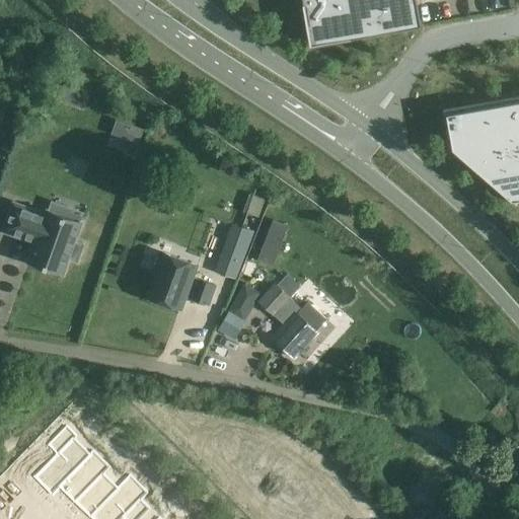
[(419,5),(418,0),(304,0),(312,44),(372,33),(373,33),(421,24),(417,5),(419,5)]
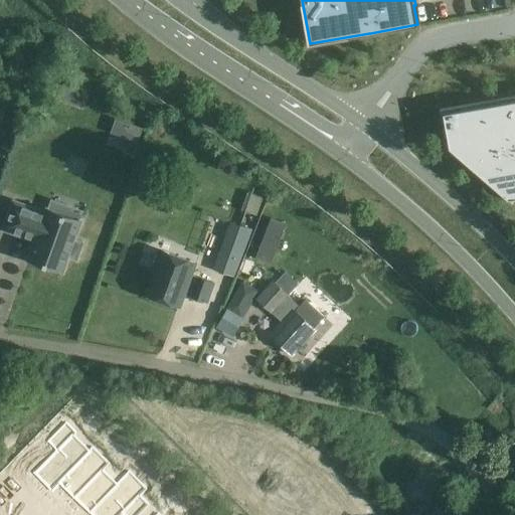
[(56,98),(78,106),(86,91),(62,82),(56,98)]
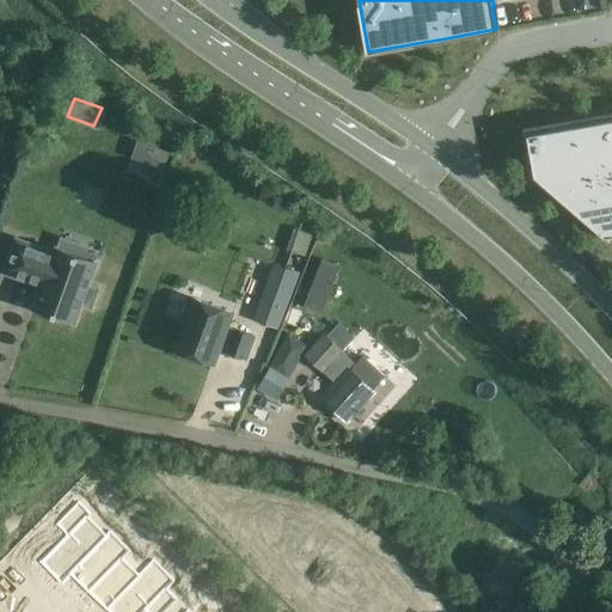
[(611,114),(522,130),(530,172),(534,171),(534,176),(604,236),(605,237),(609,236),(610,242),(611,240),(611,114)]
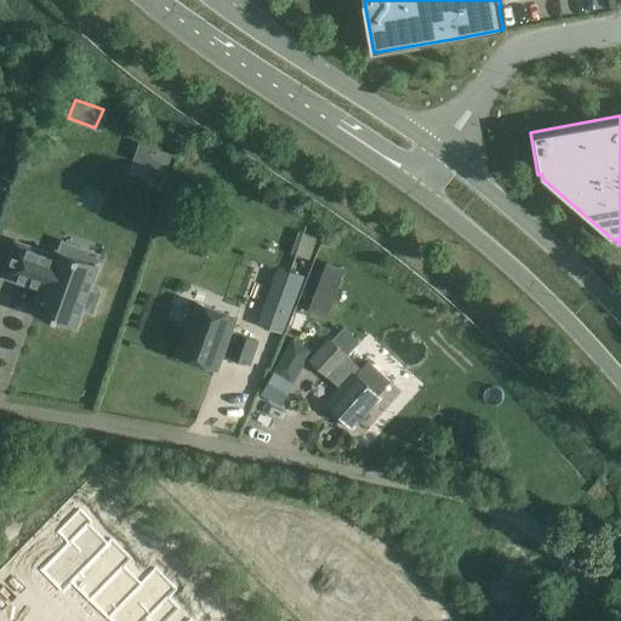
[(165,171),(172,154),(140,143),(134,160),(165,171)]
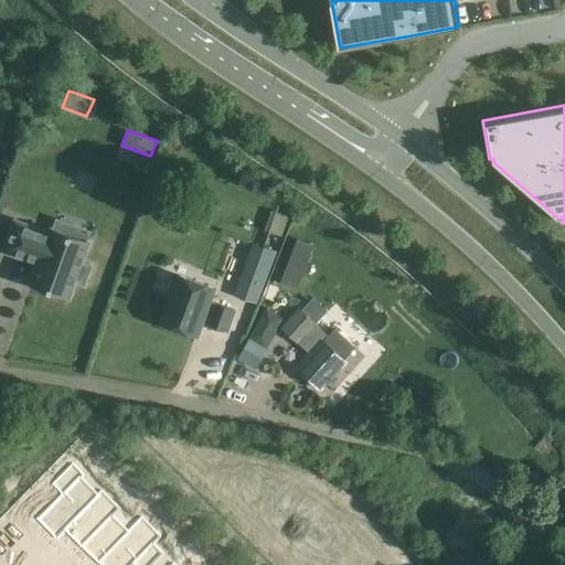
[(52,230),(50,234),(16,222),(4,252),(39,264),(32,285),(67,298),(74,281),(84,285),(91,266),(81,263),(88,243),(52,230)]
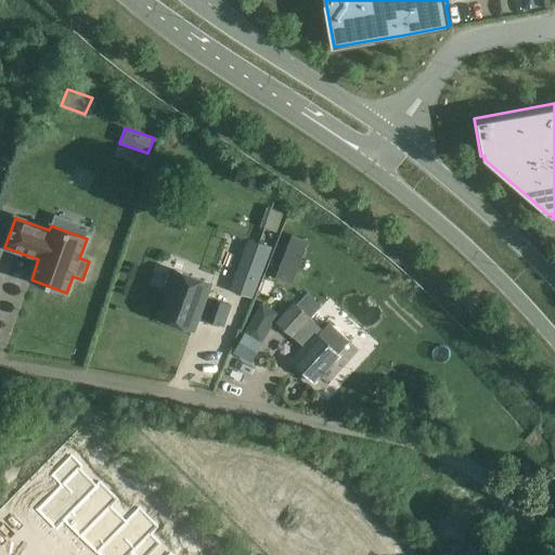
[(229,291),(253,298),(272,248),(248,240),(229,291)]
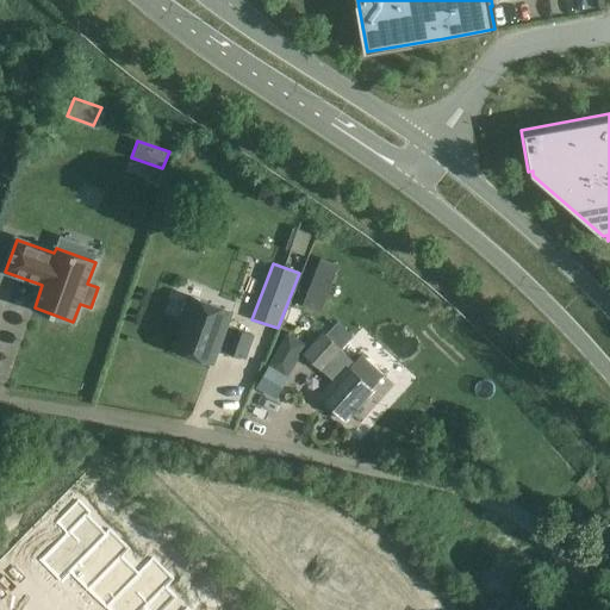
[(186,321),(175,350),(211,363),(216,349),(219,350),(226,353),(246,360),(255,335),(235,328),(228,325),(225,324),(230,311),(191,298),(182,321),(186,321)]
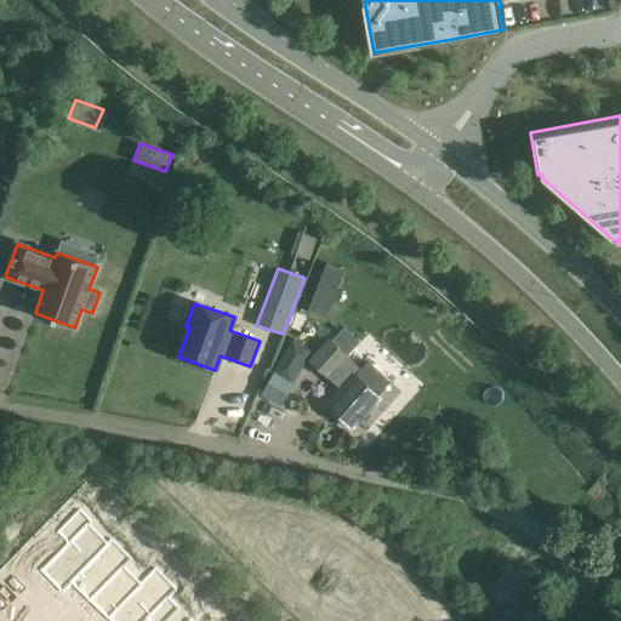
[(292,340),(273,371),(292,383),(312,352),(292,340)]
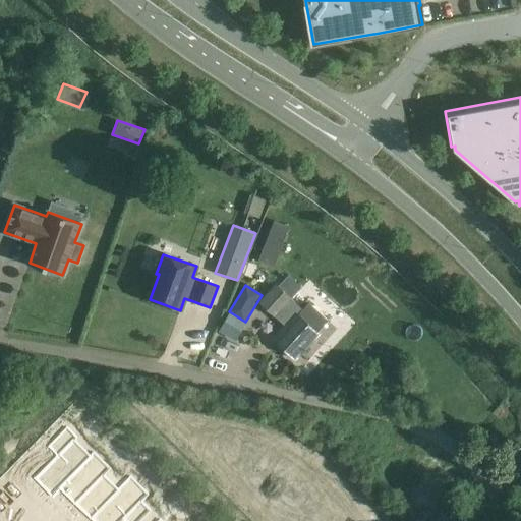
[(328,322),(308,303),(302,310),(277,286),(261,303),(286,327),(274,340),(295,359),(319,334),(316,333),(328,322)]
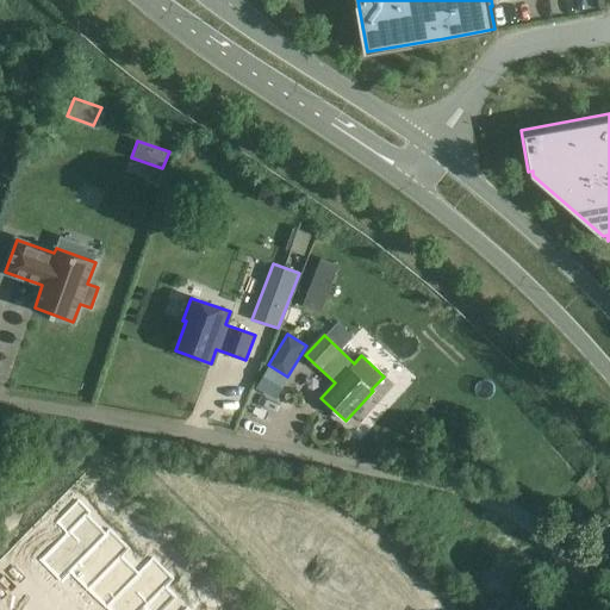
[(109,515),(119,499),(100,487),(89,503),(109,515)]
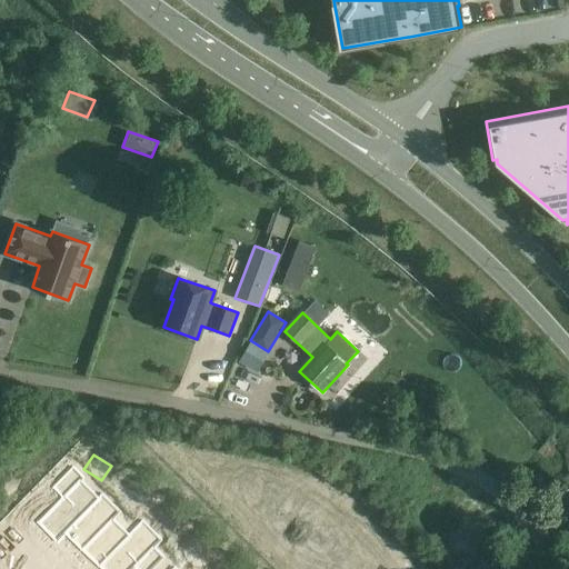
[(36,526),(55,543),(95,503),(77,487),(82,480),(71,469),(51,490),(61,499),(36,526)]
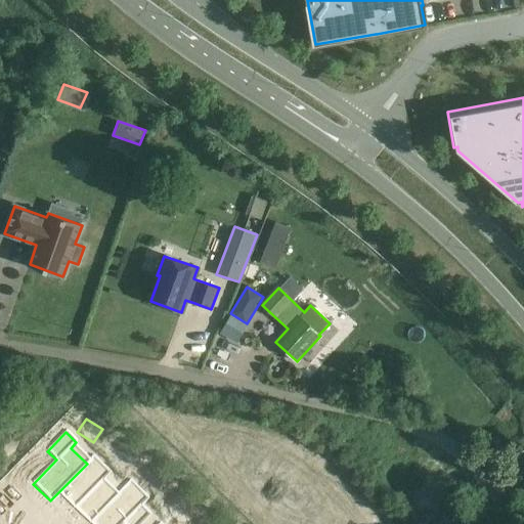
[(123,446),(115,455),(120,461),(129,452),(123,446)]
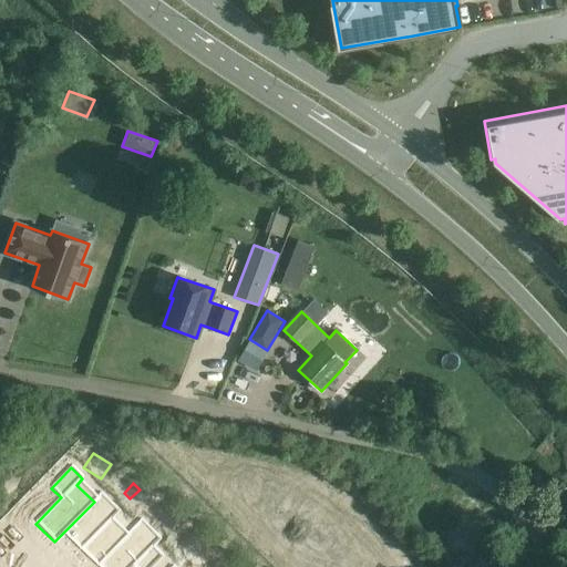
[(140,490),(130,498),(136,505),(146,495),(140,490)]
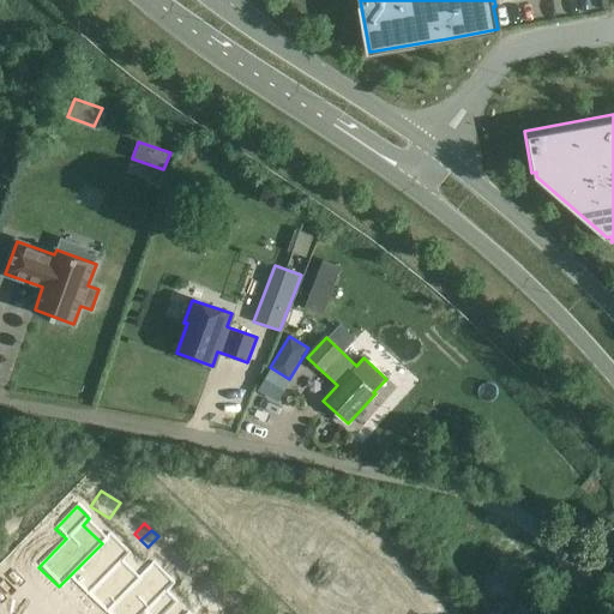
[(102,543),(59,587),(60,588),(68,578),(86,596),(120,561),(102,543)]
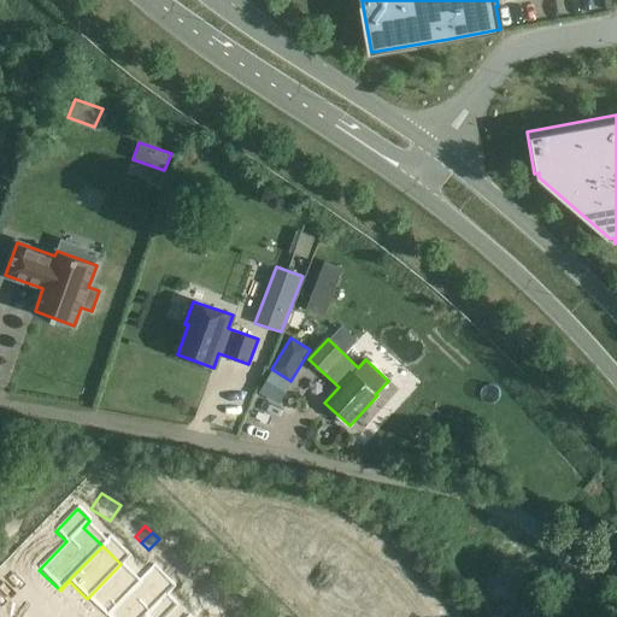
[(195,550),(188,562),(205,573),(212,560),(195,550)]
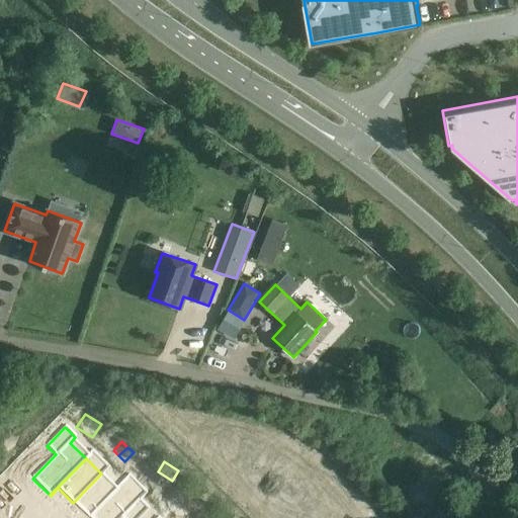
[(89,517),(122,484),(121,483),(116,489),(101,473),(73,503),(89,517)]
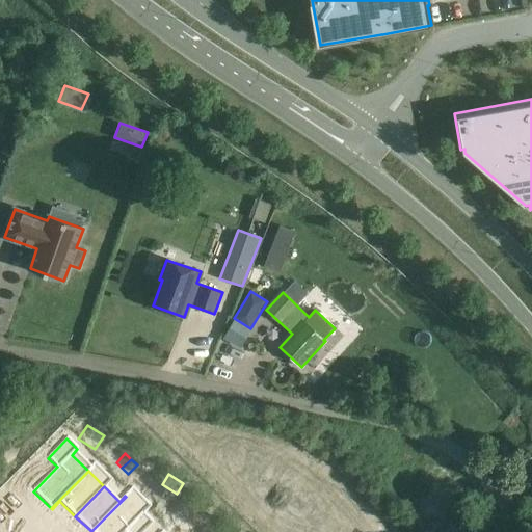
[(126,497),(91,531),(90,531),(143,531),(153,523),(126,497)]
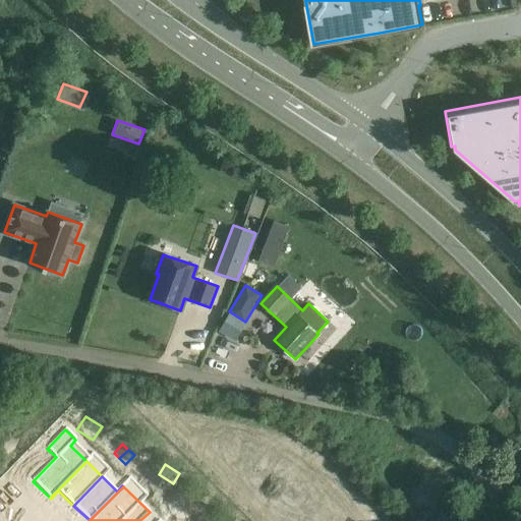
[(351,520),(336,505),(320,520),(351,520)]
